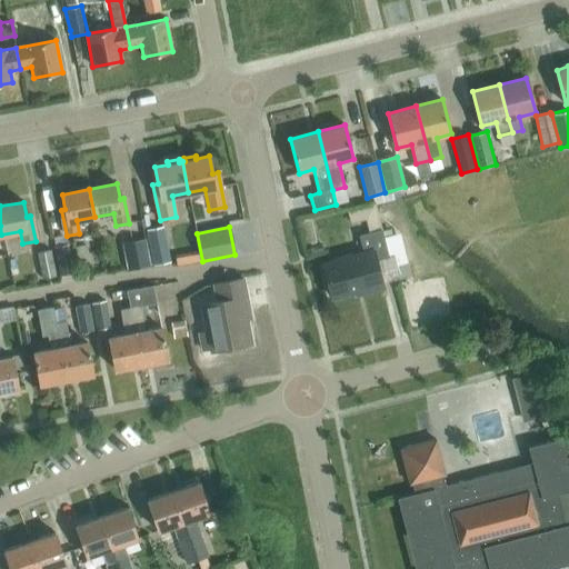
[(363,253),(322,265),(331,298),(363,289),(363,292),(382,288),(376,261),(389,258),(381,230),(359,236),(363,253)]
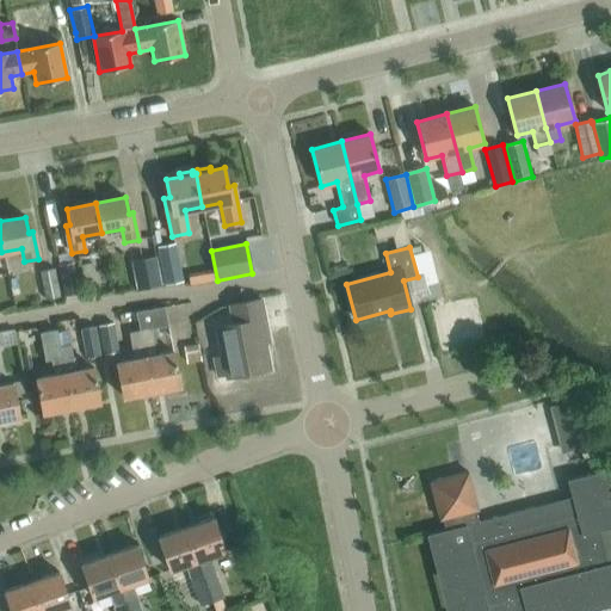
[(179,272),(180,272),(176,248),(159,252),(164,276),(166,284),(181,281),(179,272)]
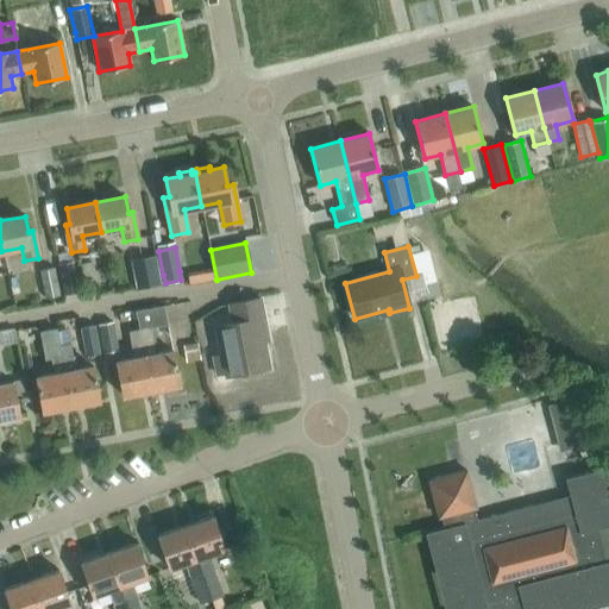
[(144,284),(162,281),(156,250),(138,255),(144,284)]
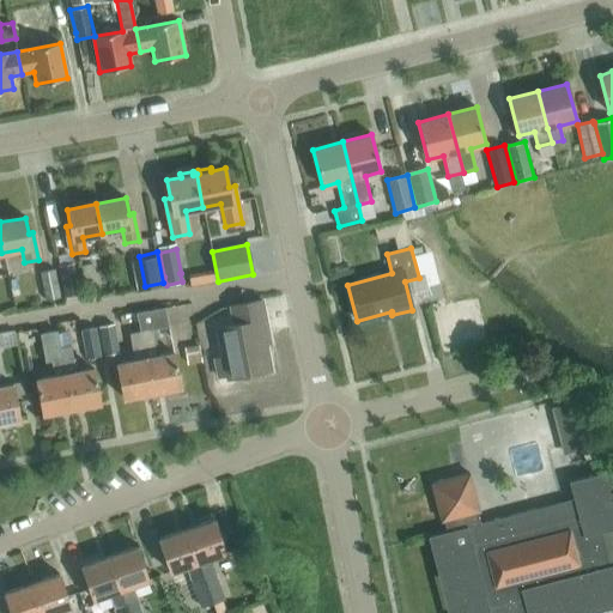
[(66,297),(82,293),(76,262),(60,266),(66,297)]
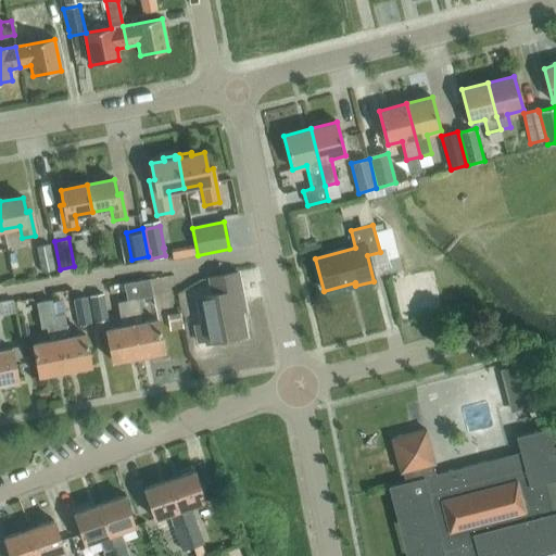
[(41,273),(55,270),(50,244),(37,247),(41,273)]
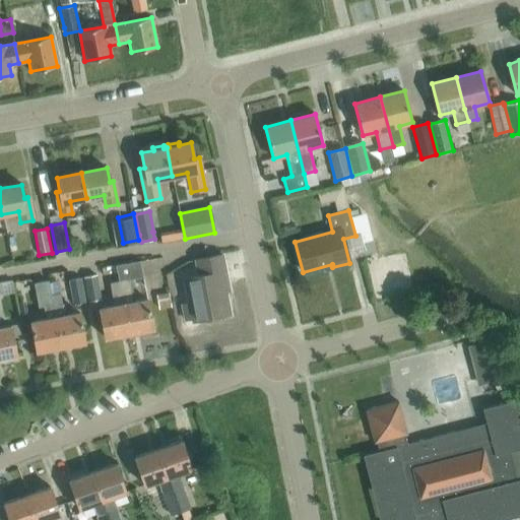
[(228,282),(221,255),(196,260),(199,275),(185,278),(190,303),(182,305),(185,320),(193,319),(193,321),(230,314),(223,283),(228,282)]
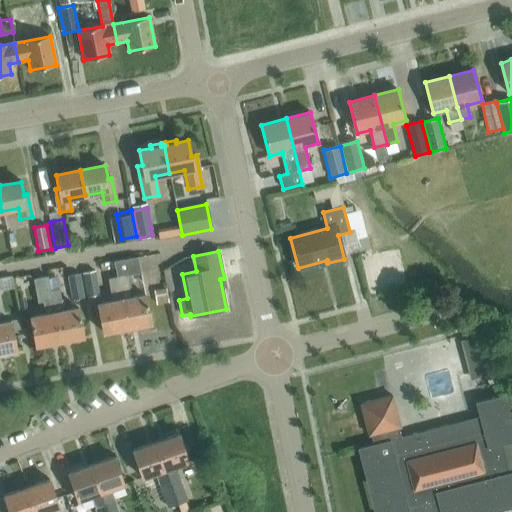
[(114,262),(117,277),(120,291),(121,299),(127,328),(151,324),(145,295),(130,297),(126,276),(141,273),(138,257),(114,262)]
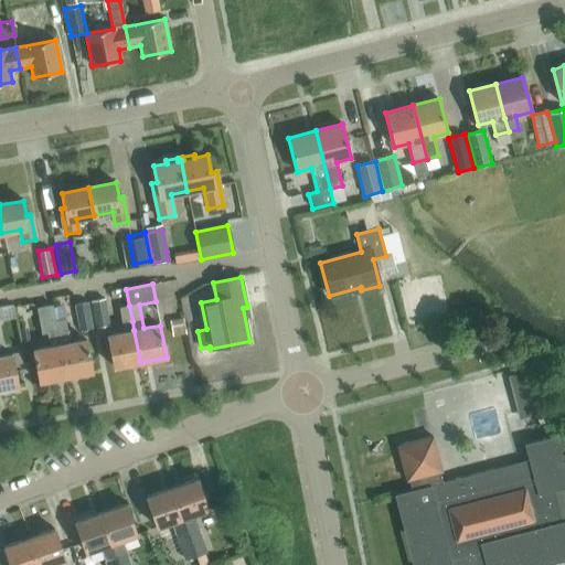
[(89,301),(95,328),(110,324),(105,299),(89,301)]
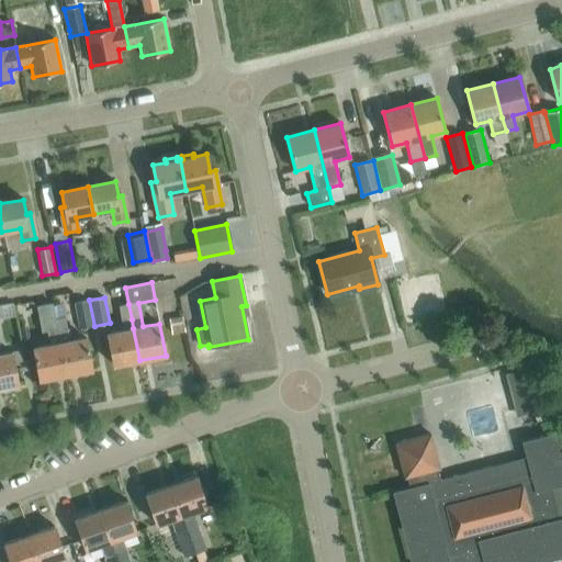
[(79,329),(94,326),(89,300),(75,303),(79,329)]
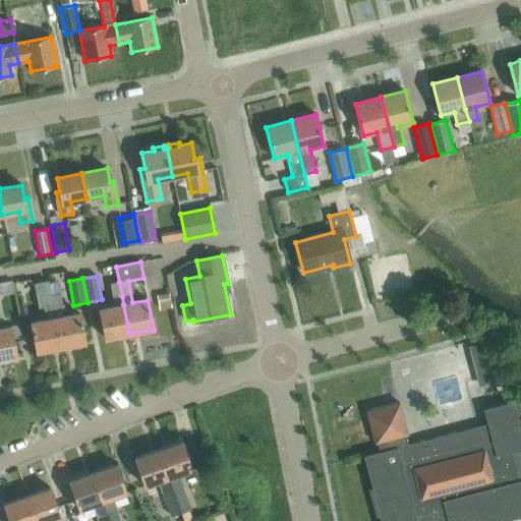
[(12,281),(0,282),(0,292),(14,290),(12,281)]
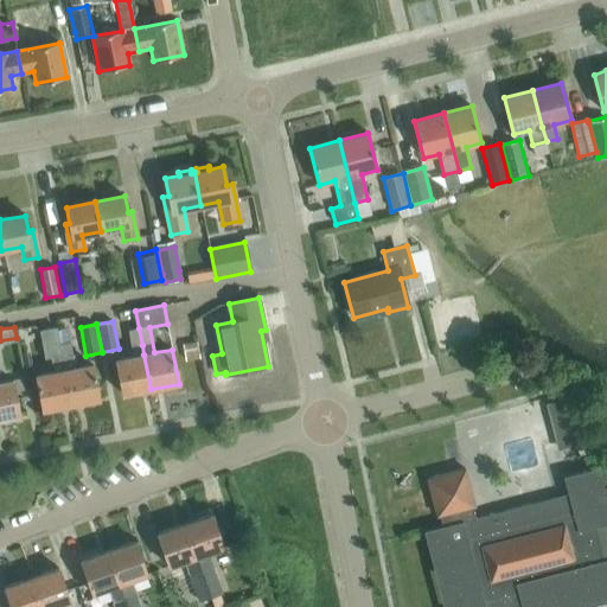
[(63,360),(61,344),(57,328),(40,332),(49,374),(36,376),(43,410),(71,406),(63,360)]
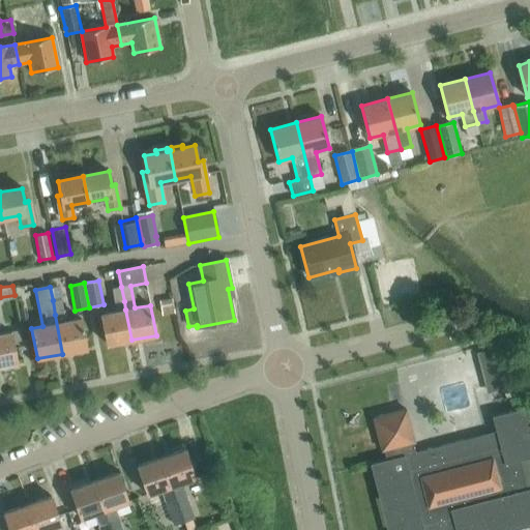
[(121,287),(112,289),(116,312),(100,315),(107,345),(131,340),(125,310),(124,301),(121,287)]
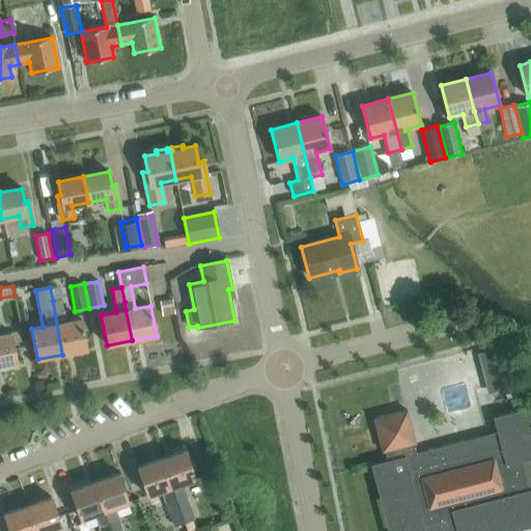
[(175,313),(173,299),(160,301),(163,316),(175,313)]
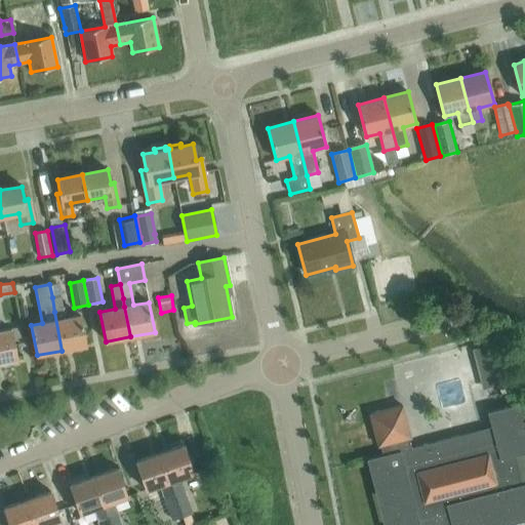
[(61,296),(52,297),(54,312),(62,351),(86,346),(80,316),(66,318),(61,296)]
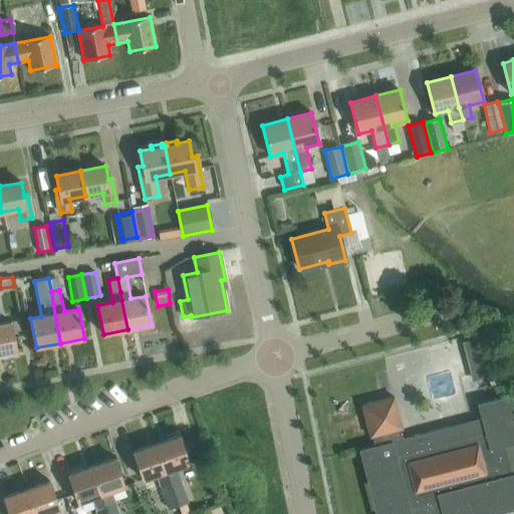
[(0,354),(17,351),(11,322),(0,323),(0,354)]
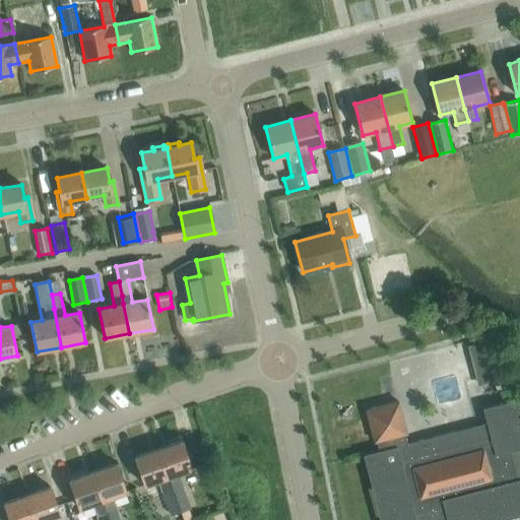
[(478,387),(511,378),(501,337),(467,346),(478,387)]
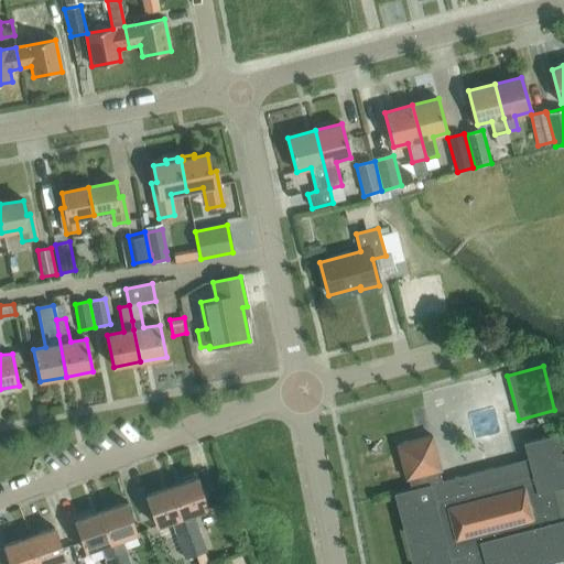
[(411,489),(394,494),(412,563),(535,563),(563,556),(563,449),(561,434),(524,443),(530,463),(519,466),(518,462),(442,481),(440,470),(441,470),(432,435),(398,445),(407,479),(409,478),(411,489)]
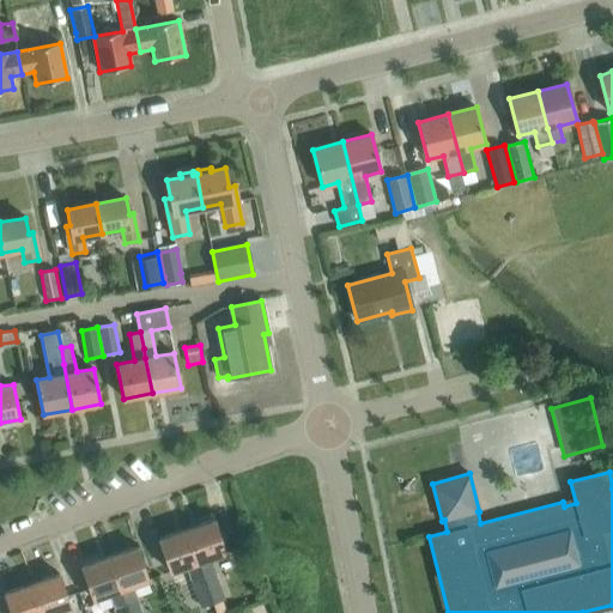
[(214,520),(187,529),(213,602),(224,599),(211,558),(226,553),(214,520)]
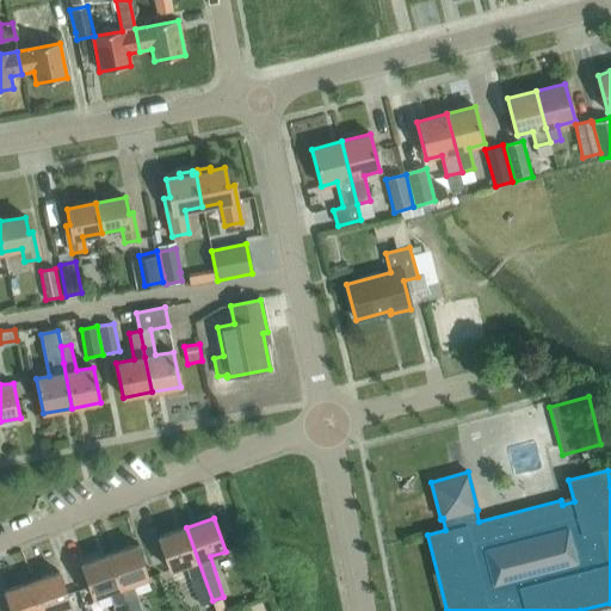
[(215,610),(213,600),(186,528),(159,537),(171,571),(187,565),(203,610),(215,610)]
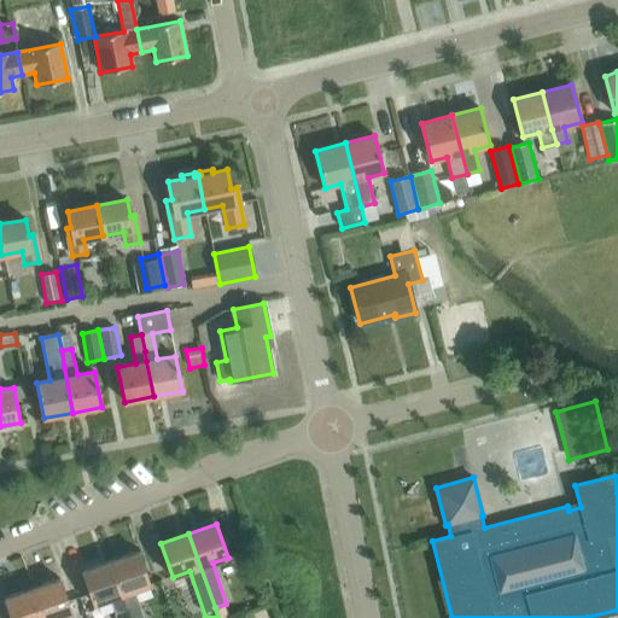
[(128,607),(132,617),(145,617),(140,602),(135,590),(150,586),(138,551),(110,560),(123,594),(121,595),(126,607),(128,607)]
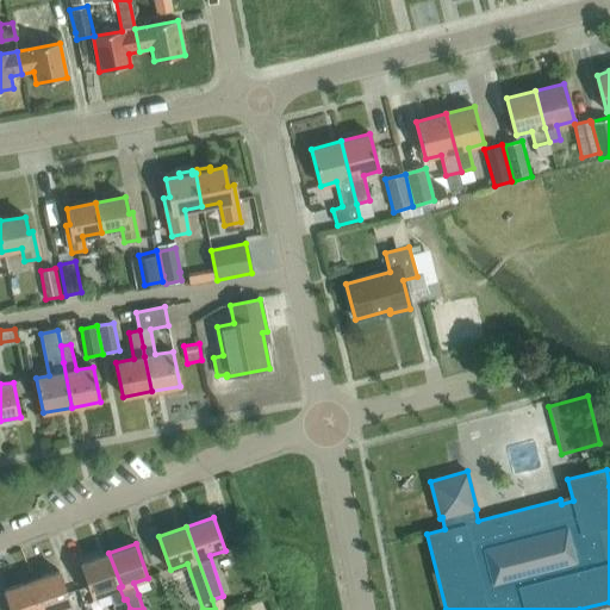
[(122,586),(109,553),(82,564),(93,597),(119,587),(122,586)]
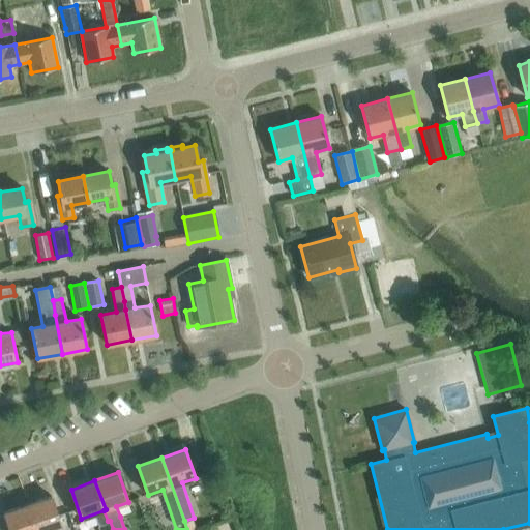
[(52,496),(28,504),(36,529),(49,529),(62,525),(52,496)]
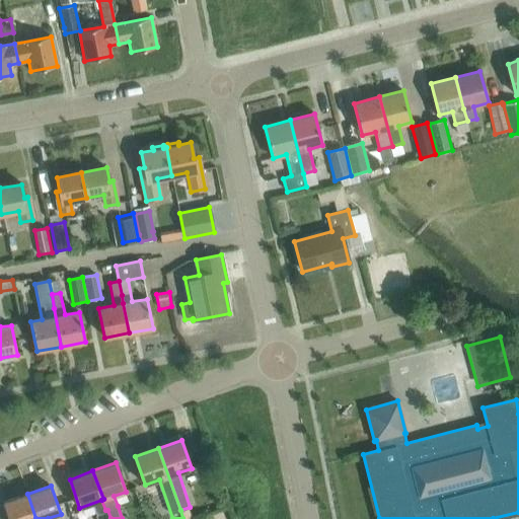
[(35,518),(27,494),(4,502),(9,518),(35,518)]
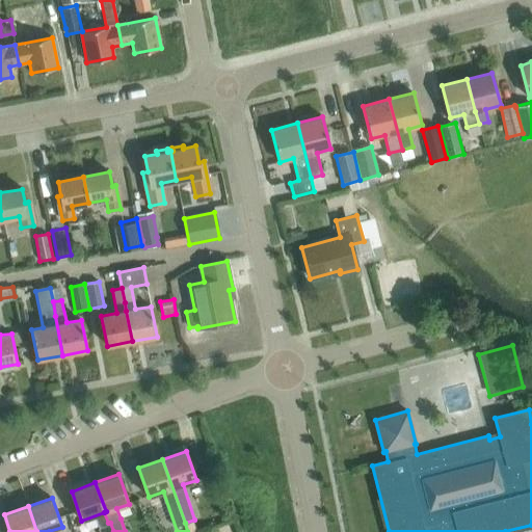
[(108,523),(99,526),(101,531),(113,531),(110,523),(108,523)]
